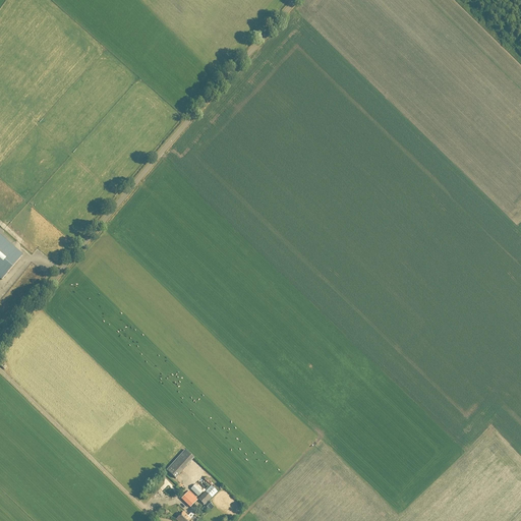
[(0,278),(1,280),(21,256),(0,237),(0,278)]
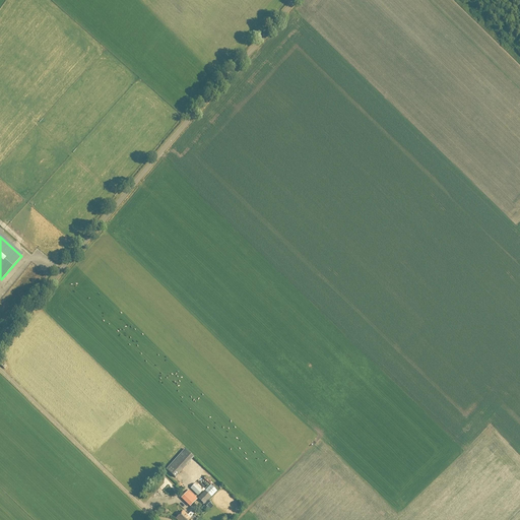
[(179,474),(170,466),(166,470),(175,478),(179,474)]
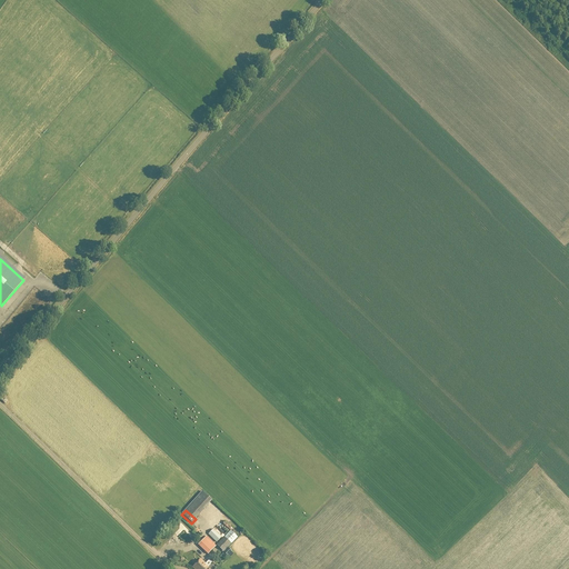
[(208,535),(216,542),(221,538),(212,529),(208,535)]
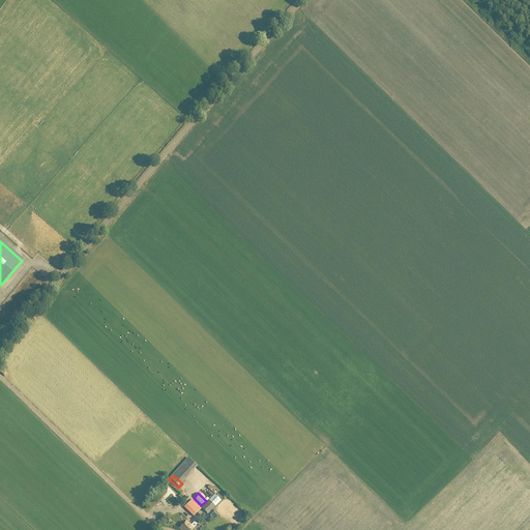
[(214,495),(201,508),(207,514),(221,501),(214,495)]
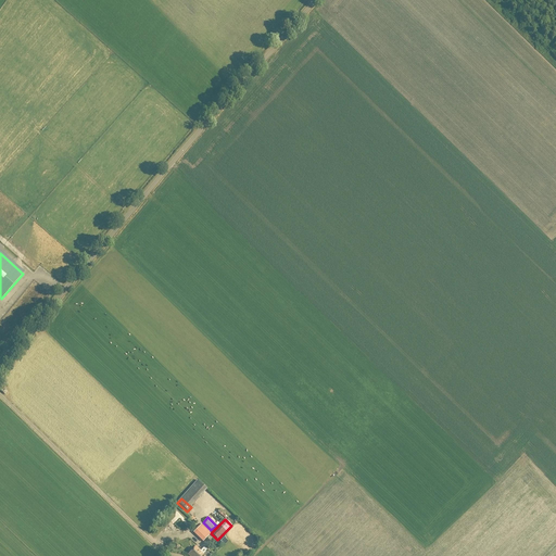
[(193,532),(203,542),(210,534),(206,531),(207,530),(201,523),(193,532)]
